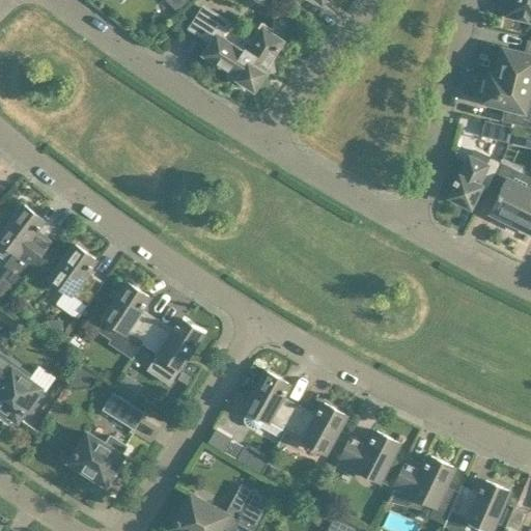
[(530,20),(530,0),(504,0),(504,5),(506,9),(505,14),(530,20)]
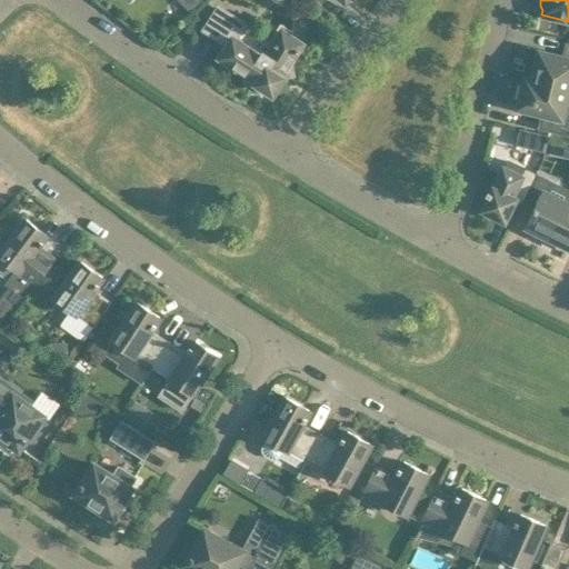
[(301,45),(282,31),(267,55),(263,52),(261,56),(235,39),(243,25),(219,8),(206,29),(228,45),(220,57),(242,72),(246,86),(257,83),(265,89),(272,93),(282,78),(293,76),(290,61),(297,52),(298,53),(300,50),(298,49),(301,45)]
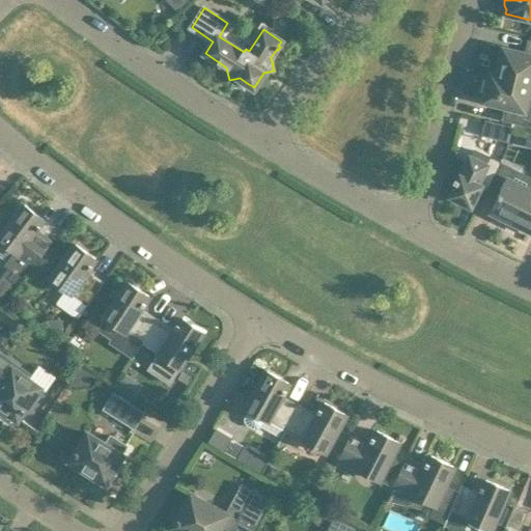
[(530,40),(529,40),(526,54),(503,49),(502,55),(498,54),(493,74),(493,75),(530,83),(530,40)]
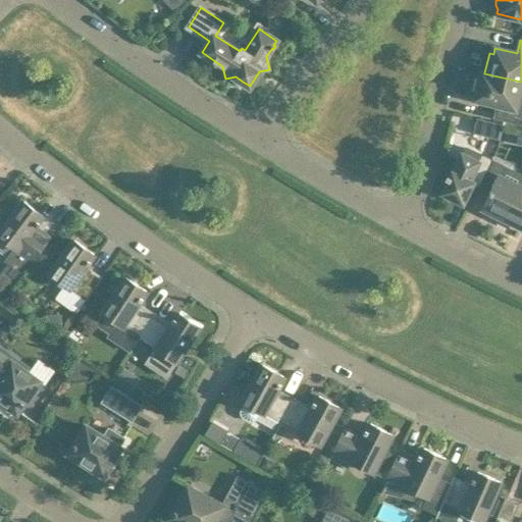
[(521,83),(521,82),(484,73),(484,72),(482,72),(481,77),(479,76),(475,92),(477,93),(476,99),(498,104),(494,117),(521,123),(521,100),(518,100),(521,83)]
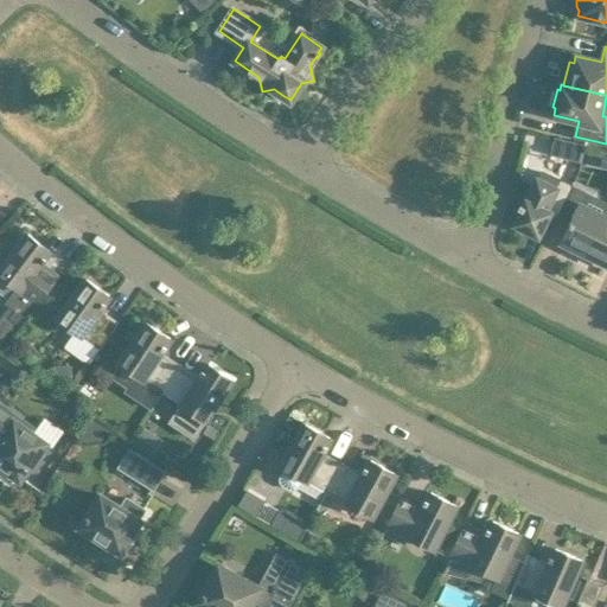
[(581,163),(586,145),(555,138),(551,155),(581,163)]
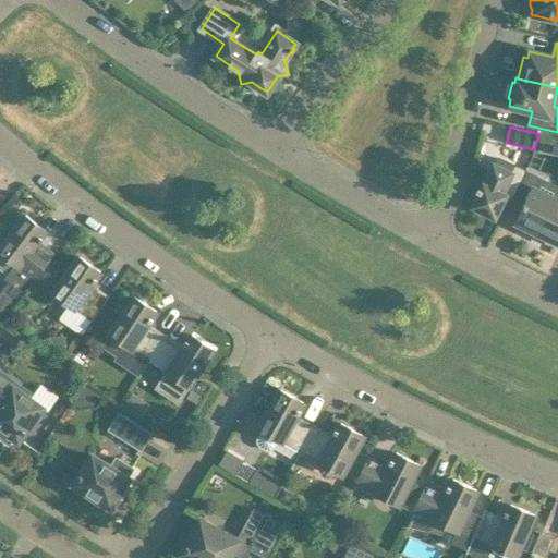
[(504,197),(511,201),(513,196),(525,171),(514,166),(510,172),(494,165),(482,187),(478,186),(476,190),(481,192),(474,205),(478,207),(476,210),(489,217),(490,214),(495,216),(504,197)]
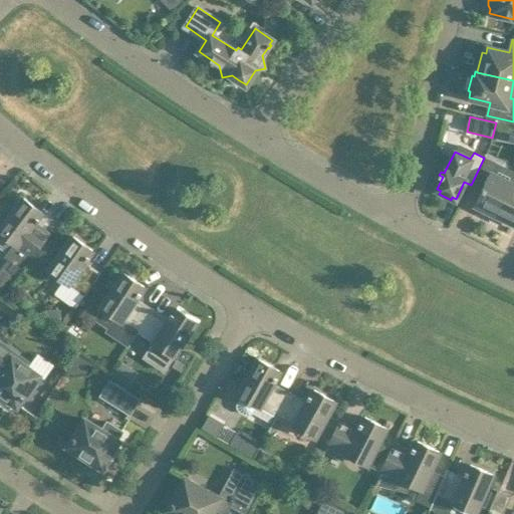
[(513,172),(484,158),(473,181),(484,187),(475,205),(482,208),(480,211),(495,218),(512,184),(513,180),(513,172)]
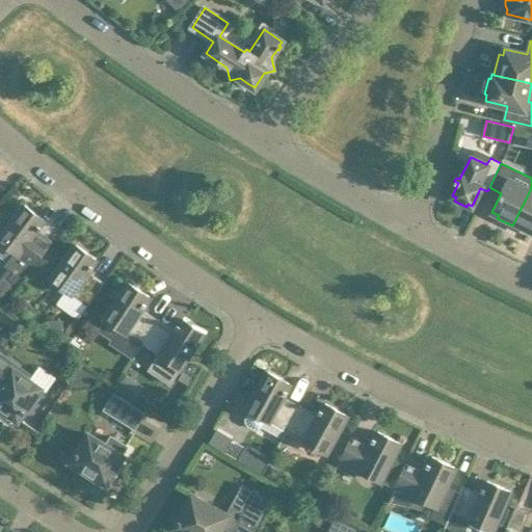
[(531,190),(530,190),(512,225),(528,233),(529,230),(531,231),(531,190)]
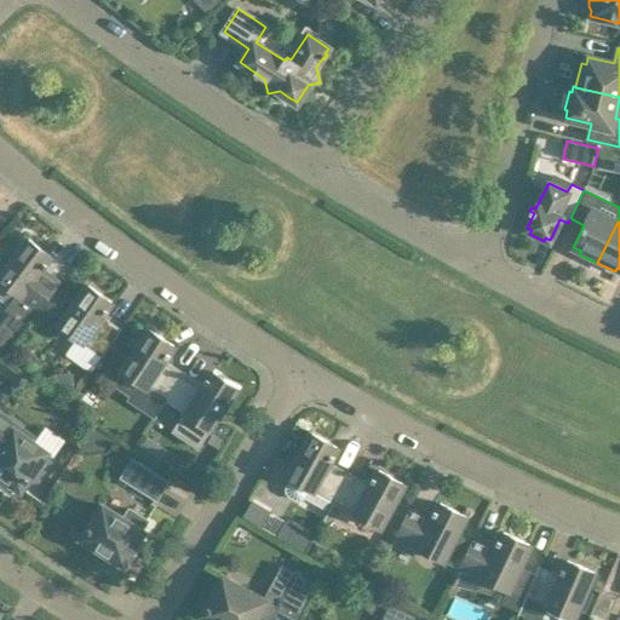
[(22,334),(59,283),(57,285),(40,271),(42,267),(45,268),(47,264),(46,263),(51,256),(28,239),(0,275),(0,280),(17,293),(5,310),(15,317),(10,325),(22,334)]
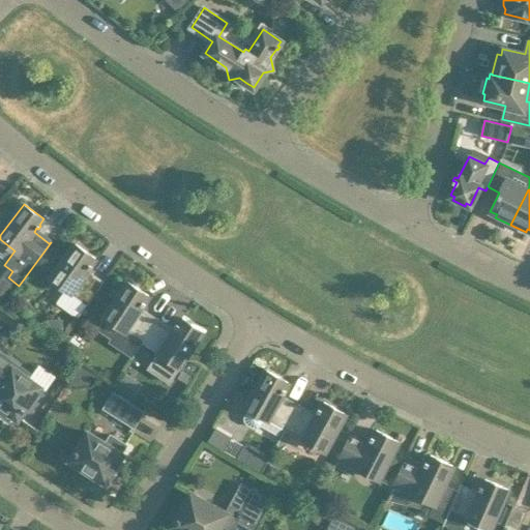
[(87,304),(104,282),(102,281),(101,283),(86,271),(89,267),(90,268),(92,265),(91,264),(95,258),(76,243),(50,278),(87,304)]
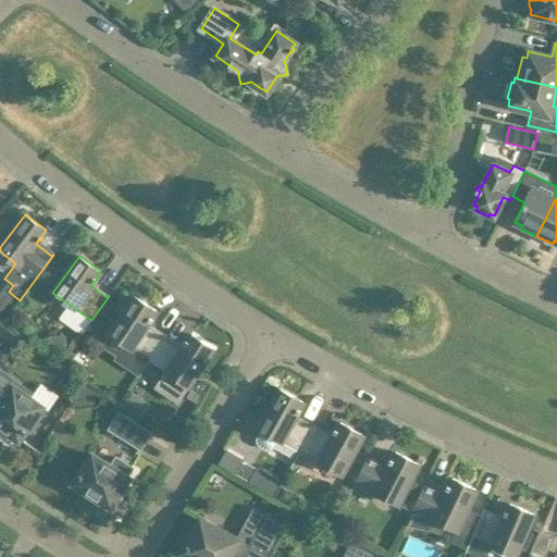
[(150,358),(164,336),(147,324),(149,320),(150,321),(153,318),(152,317),(156,310),(134,296),(109,334),(125,345),(118,357),(115,359),(139,374),(150,358)]
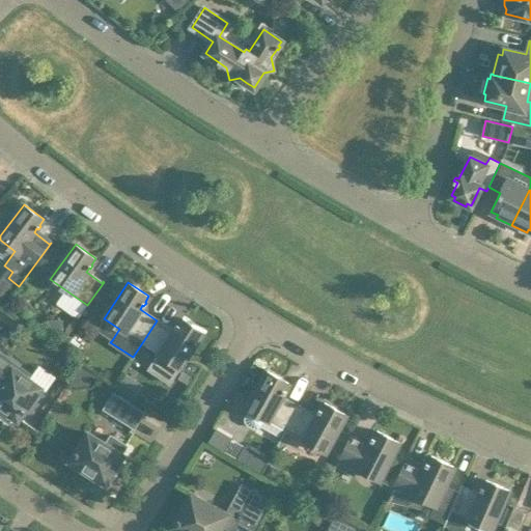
[(169,383),(203,332),(183,318),(178,325),(177,324),(175,327),(176,328),(173,332),(157,320),(143,341),(158,351),(156,354),(157,354),(147,368),(169,383)]
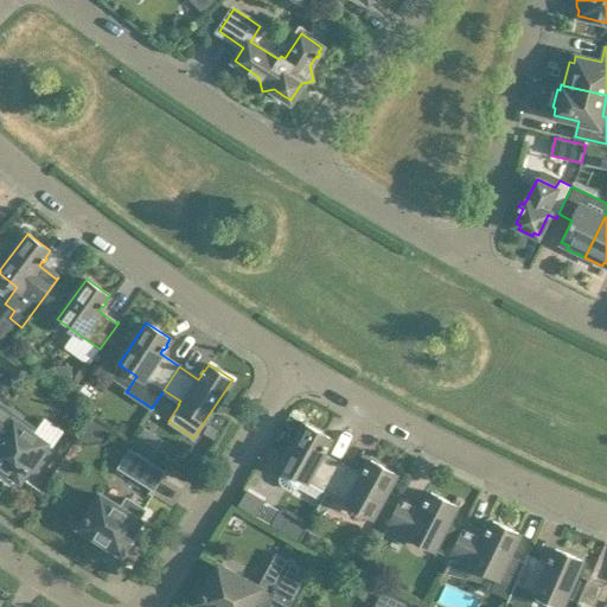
[(20,480),(46,443),(30,432),(32,429),(0,406),(0,470),(8,477),(14,475),(20,480)]
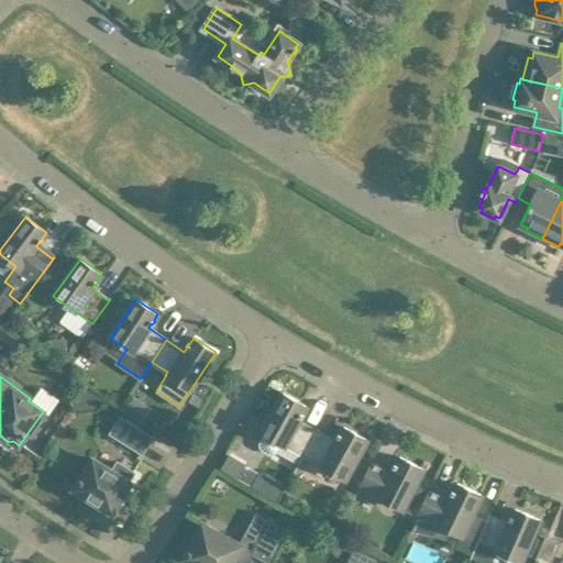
[(306,406),(283,394),(261,433),(264,435),(260,443),(260,446),(262,450),(269,454),(273,454),(276,452),(280,444),(302,456),(317,431),(298,421),(300,417),(301,417),(304,414),(302,412),(306,406)]
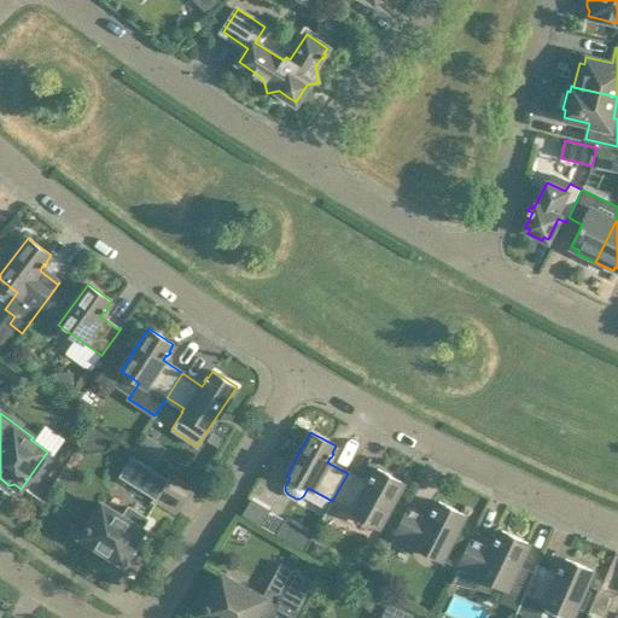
[(167,481),(146,467),(130,458),(121,474),(156,497),(167,481)]
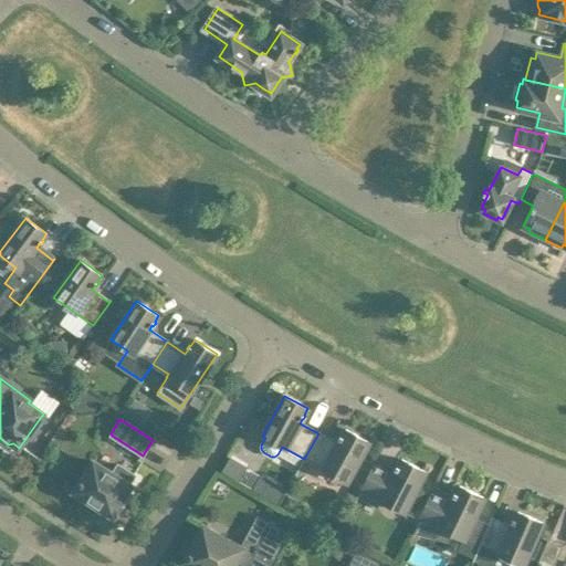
[(337,444),(318,433),(304,459),(346,482),(368,441),(345,429),(342,436),(341,435),(338,439),(339,439),(337,444)]
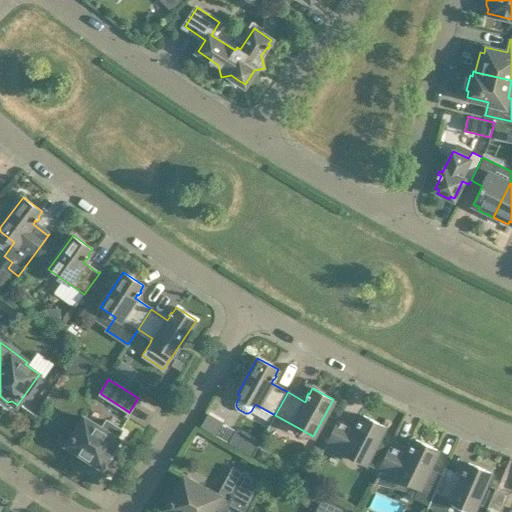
[(340,419),(339,418),(327,443),(366,463),(384,426),(363,415),(360,421),(359,421),(357,424),(358,425),(356,429),(339,420),(340,419)]
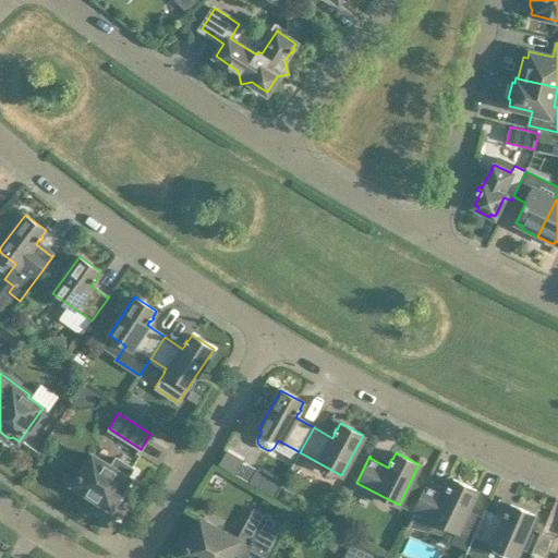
[(132,469),(117,458),(111,466),(93,455),(74,485),(79,487),(80,492),(86,497),(92,496),(111,508),(130,478),(126,476),(132,469)]
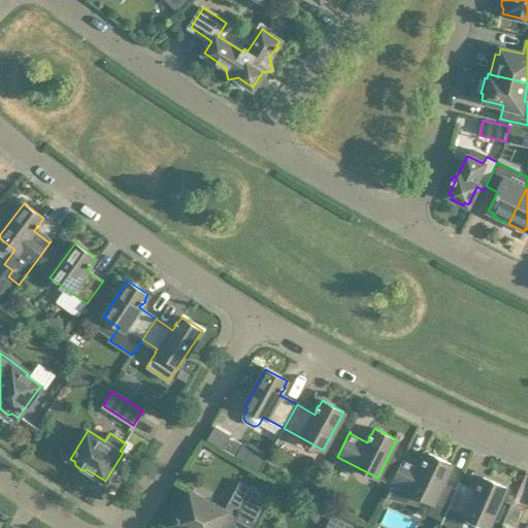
[(441,483),(451,464),(428,453),(425,460),(424,459),(422,463),(424,463),(422,467),(404,459),(405,458),(404,457),(392,483),(393,484),(387,498),(419,505),(422,497),(447,509),(447,508),(455,490),(441,483)]
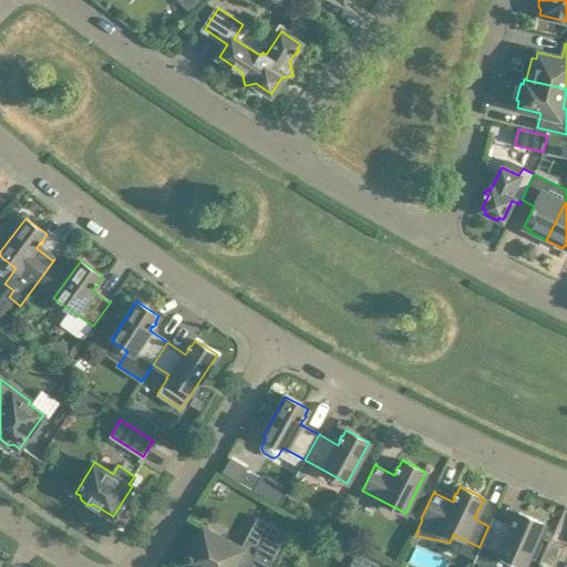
[(534,543),(543,523),(518,512),(515,519),(514,518),(512,523),(513,523),(512,528),(493,519),(494,518),(493,517),(488,526),(480,546),(525,565),(534,543)]
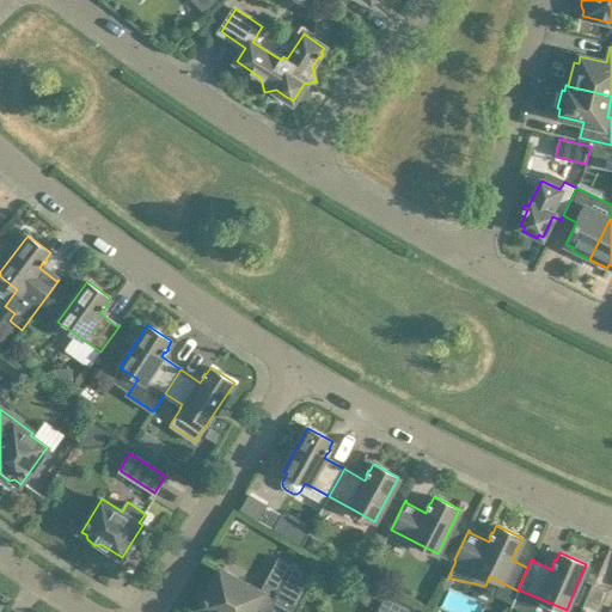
[(291,610),(310,576),(289,565),(277,589),(265,583),(261,593),(220,570),(213,583),(207,583),(201,586),(199,592),(200,598),(203,603),(201,606),(210,611),(251,611),(256,605),(269,611),(275,601),(291,610)]
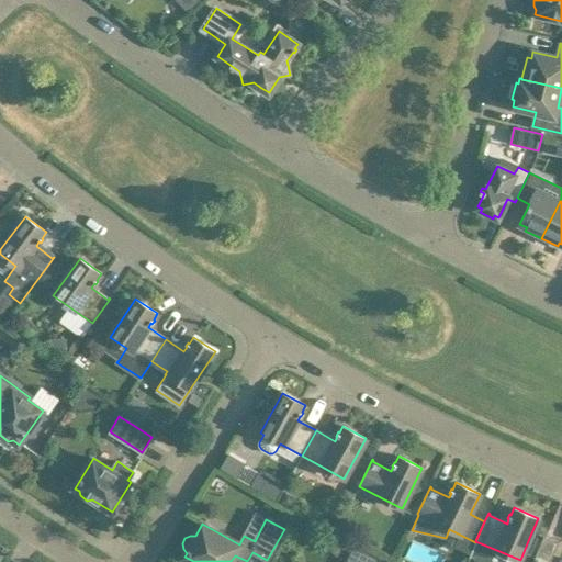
[(544,537),(532,561),(549,561),(558,543),(544,537)]
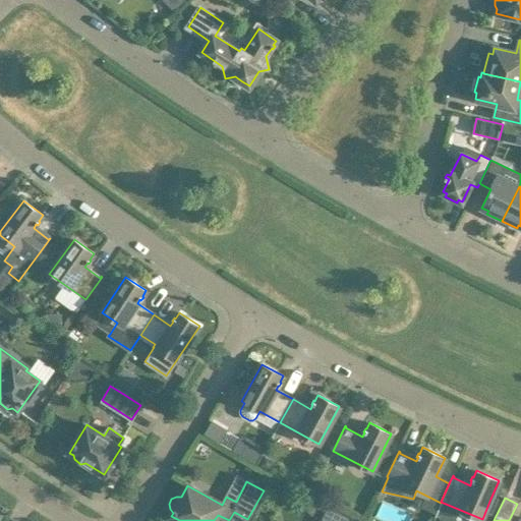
[(346,520),(348,517),(329,507),(322,520),(346,520)]
